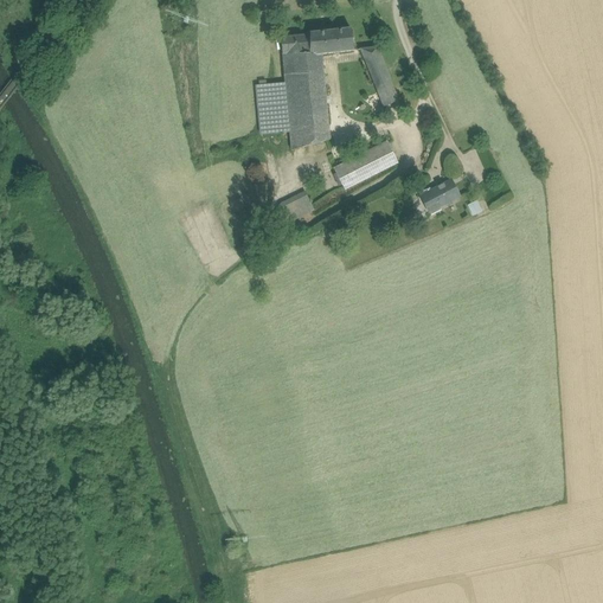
[(355,27),(282,33),(287,81),(255,84),(260,134),(290,130),(292,148),(337,143),(328,55),(358,52),(355,27)]
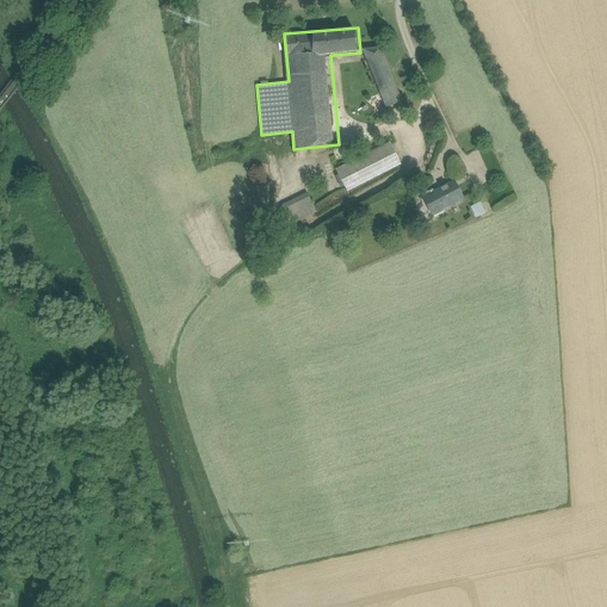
[(360,47),(363,60),(373,57),(378,82),(389,81),(386,67),(383,67),(382,57),(376,59),(373,44),(360,47)]
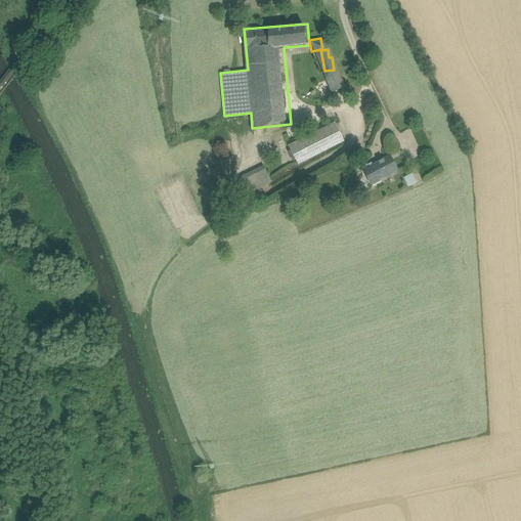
[(335,119),(287,145),(297,164),(345,138),(335,119)]
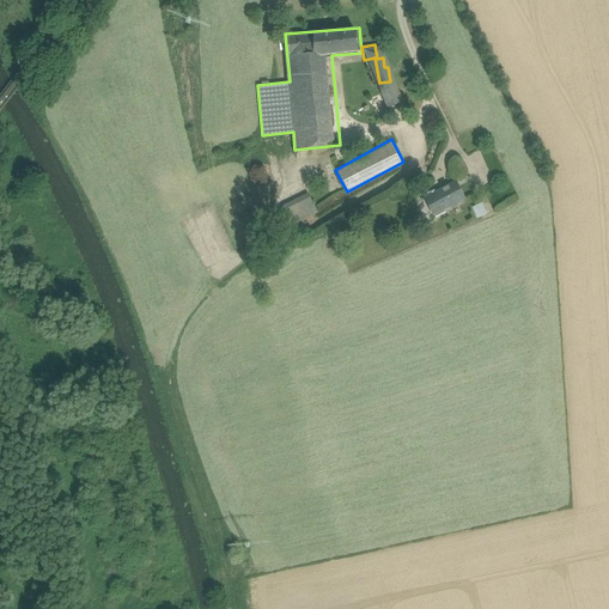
[(456,181),(433,190),(443,211),(466,201),(456,181)]
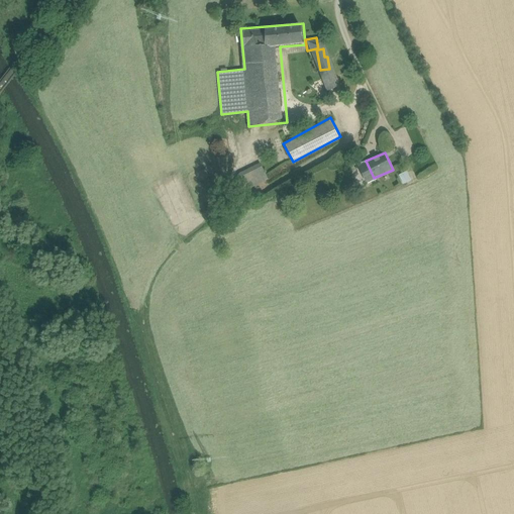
[(259,161),(238,169),(245,185),(266,177),(259,161)]
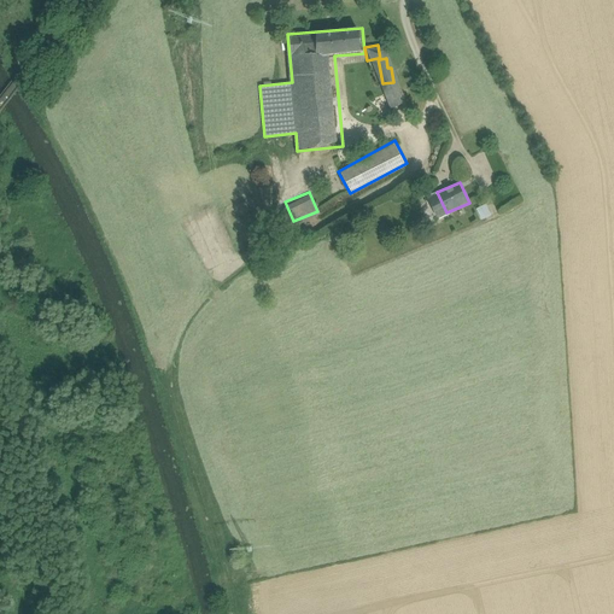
[(473,204),(477,216),(486,214),(484,200),(473,204)]
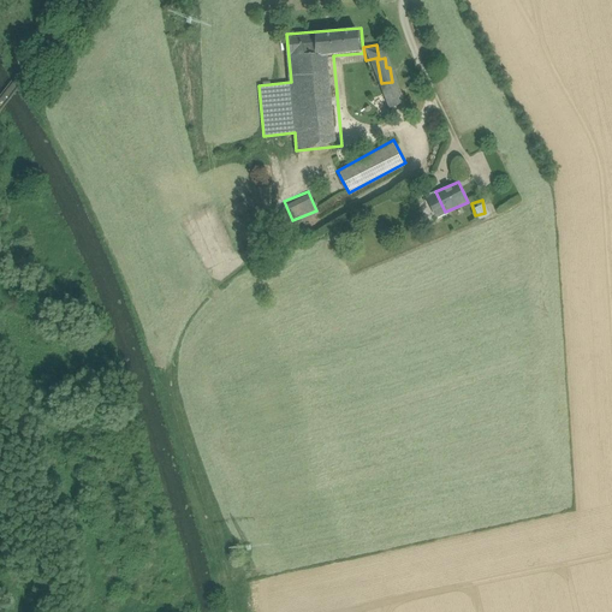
All buildings are outlined.
